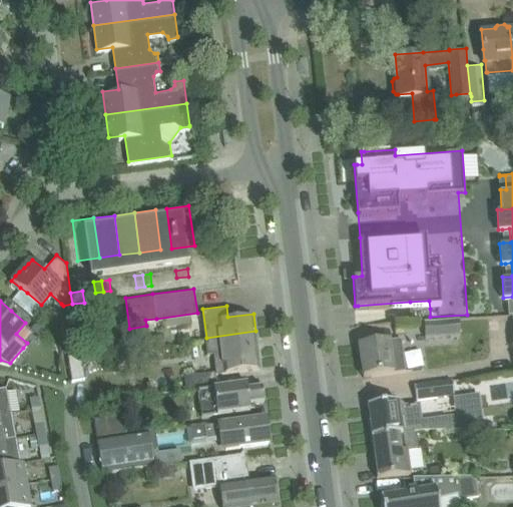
[(87,311),(78,312),(78,324),(88,323),(87,311)]
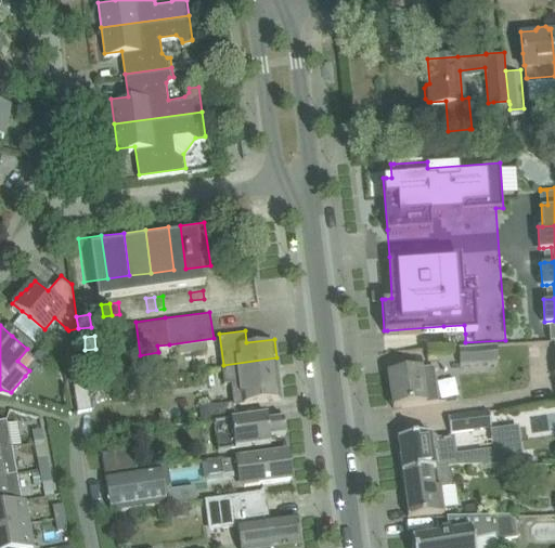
[(460,362),(498,360),(497,341),(459,344),(460,362)]
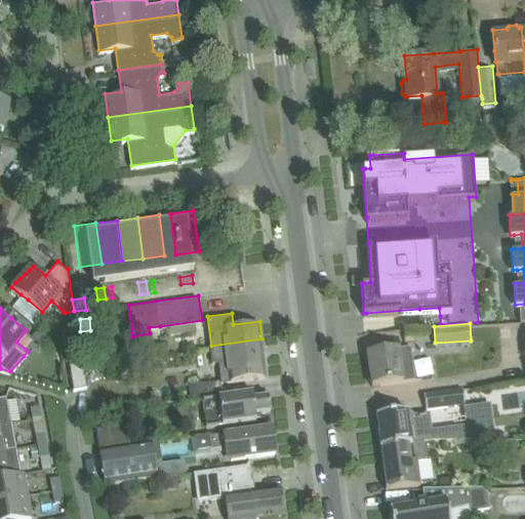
[(38,325),(32,333),(41,341),(47,333),(38,325)]
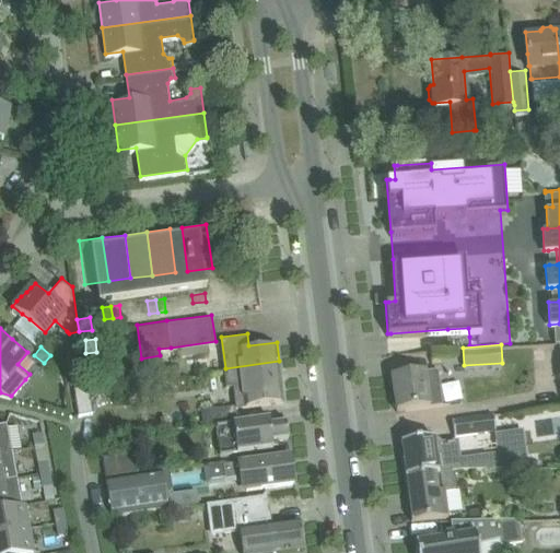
[(162,375),(181,373),(178,360),(161,362),(162,375)]
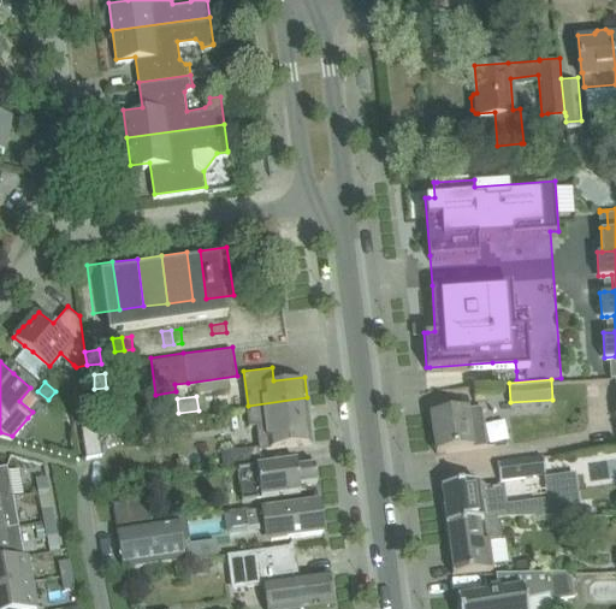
[(312,439),(307,397),(248,406),(250,423),(267,421),(270,444),(312,439)]
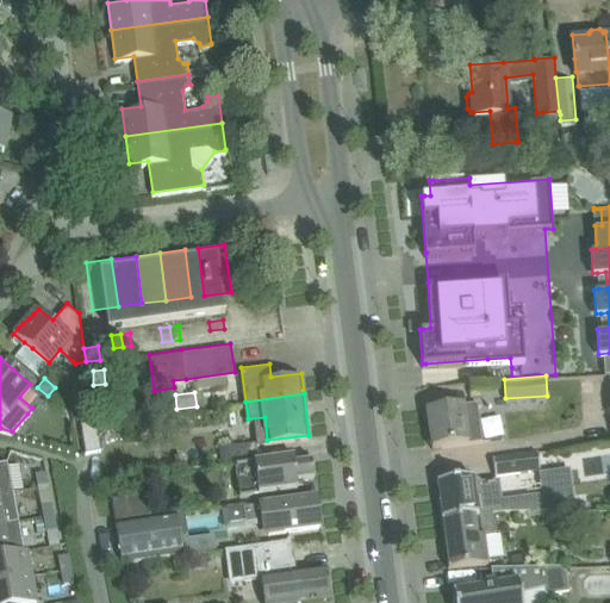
[(433,445),(455,441),(481,437),(477,399),(427,406),(433,445)]
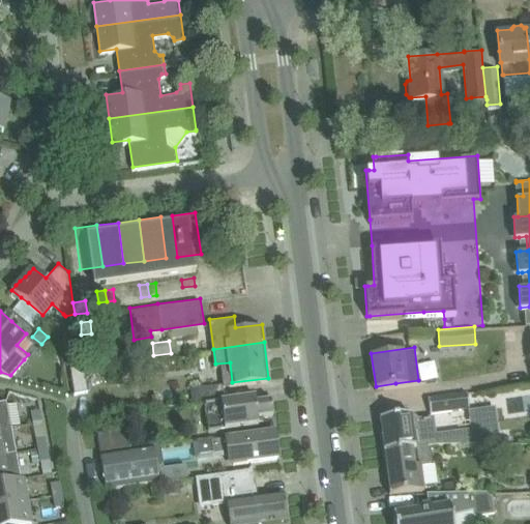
[(75,390),(88,388),(84,362),(70,366),(75,390)]
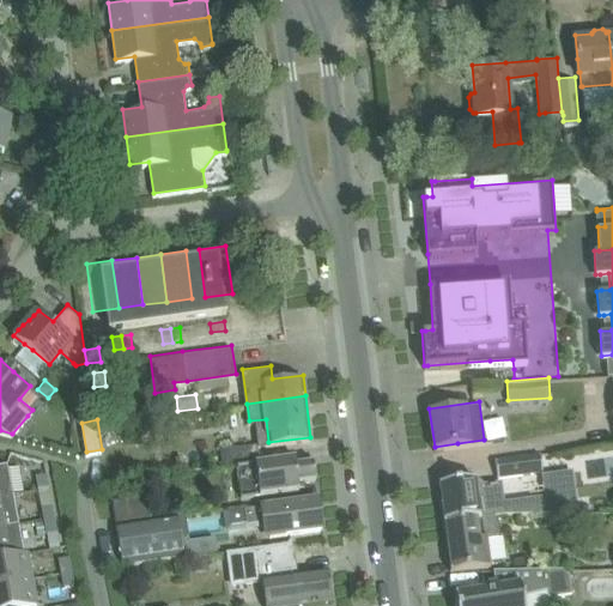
[(224,462),(259,458),(258,442),(223,447),(224,462)]
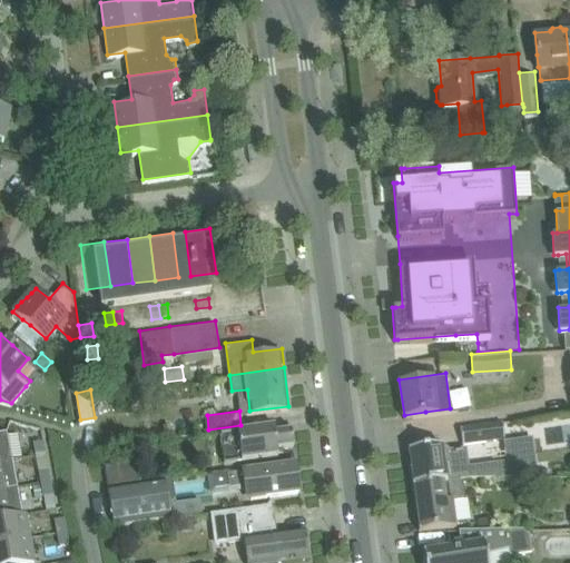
[(502,418),(460,425),(462,440),(462,441),(504,434),(502,418)]
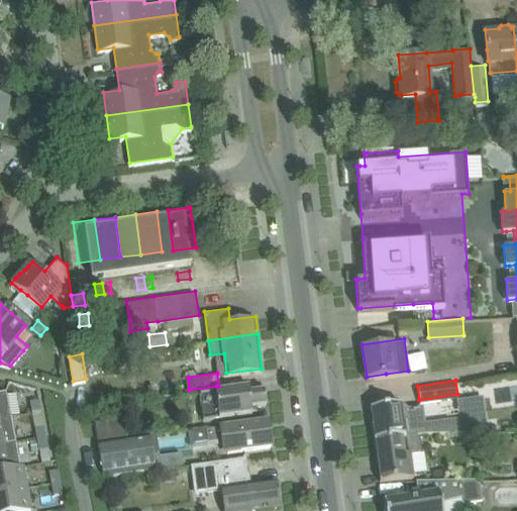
[(249,389),(248,383),(217,387),(199,390),(202,417),(252,410),(251,404),(267,402),(264,387),(249,389)]
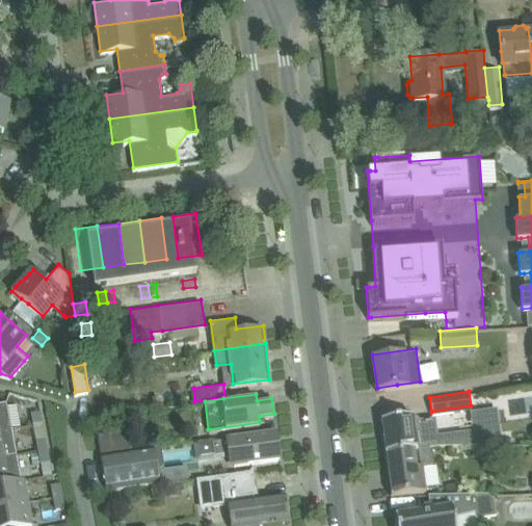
[(6,399),(0,400),(0,427),(11,426),(6,399)]
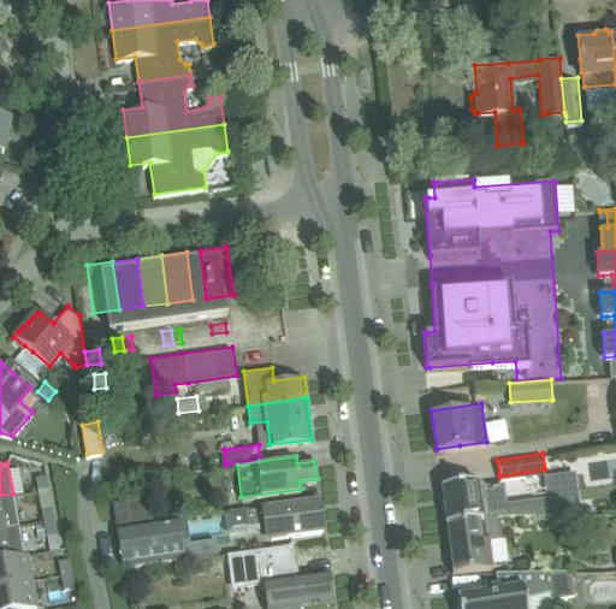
[(505,480),(478,484),(477,477),(465,479),(442,483),(442,485),(443,485),(448,519),(446,519),(446,521),(497,514),(507,513),(552,512),(575,512),(582,510),(578,469),(546,473),(549,495),(508,501),(505,480)]
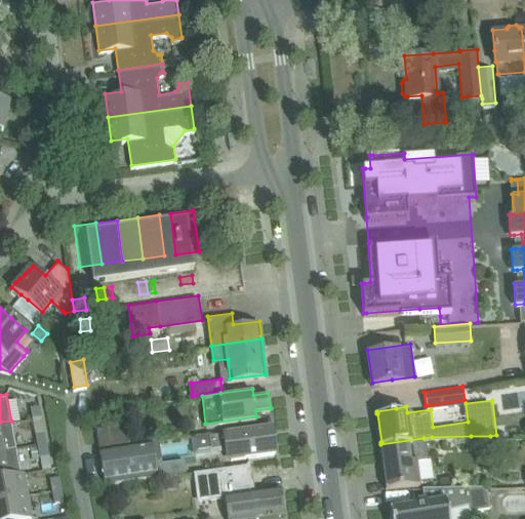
[(33,416),(42,414),(40,402),(31,404),(33,416)]
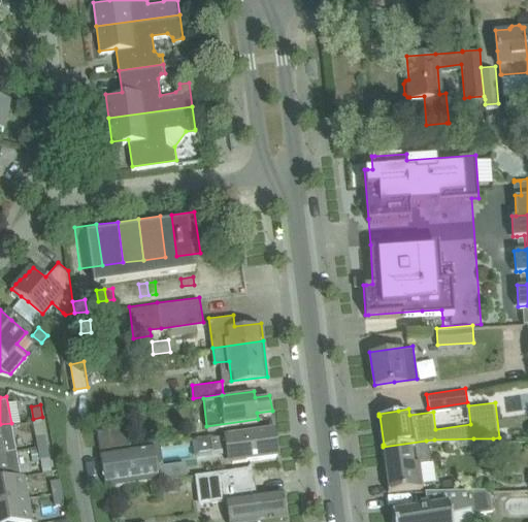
[(11,423),(0,424),(0,450),(15,448),(12,427),(11,423)]
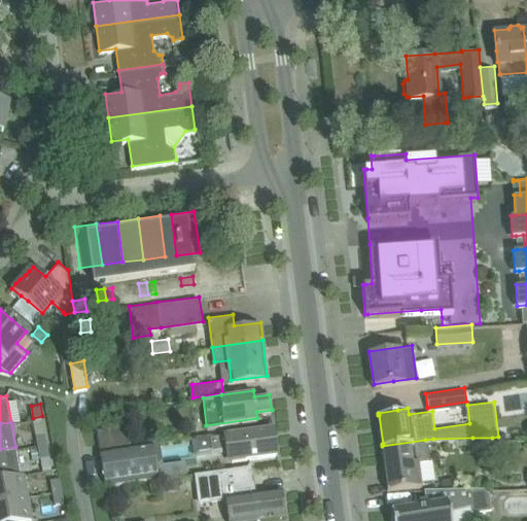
[(128,445),(125,423),(97,427),(100,450),(132,446),(132,444),(128,445)]
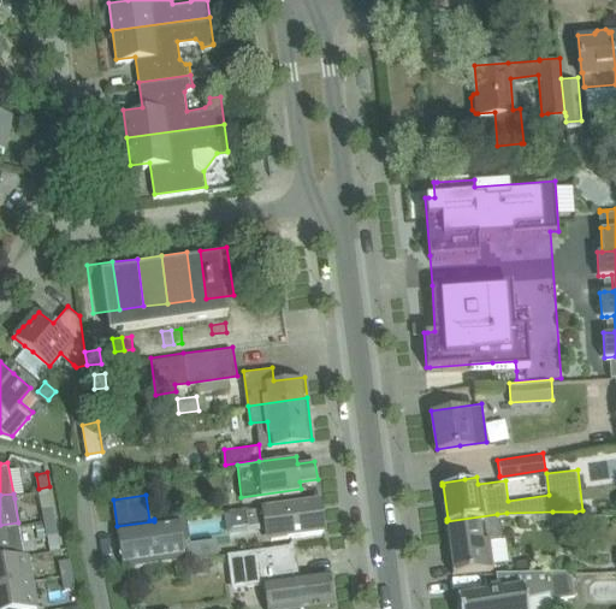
[(324,528),(320,497),(225,510),(227,527),(265,522),(266,536),(324,528)]
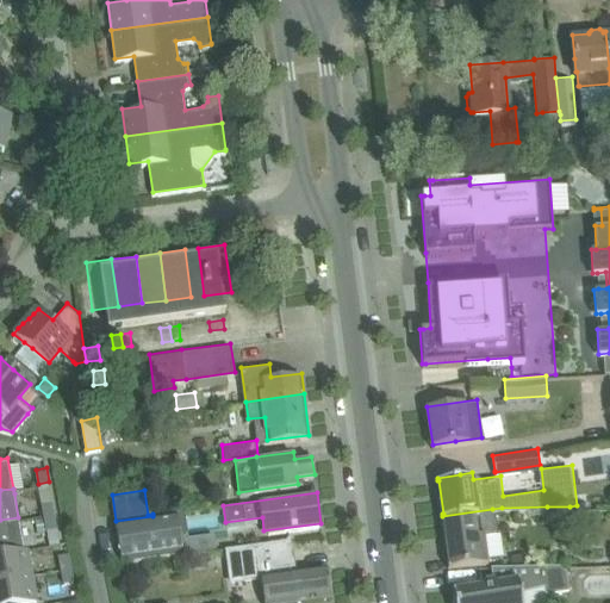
[(51,497),(41,499),(43,514),(54,511),(51,497)]
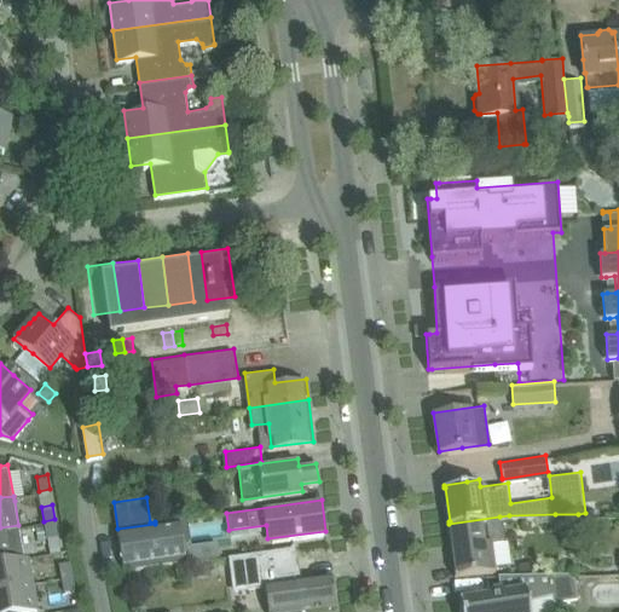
[(449,524),(447,524),(447,526),(450,525),(450,530),(452,546),(456,572),(455,572),(455,575),(496,569),(495,563),(492,541),(502,538),(501,524),(499,517),(449,524)]
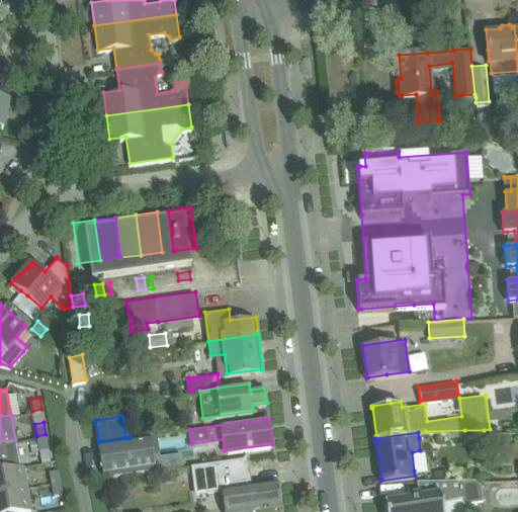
[(46,434),(36,436),(38,447),(49,445),(46,434)]
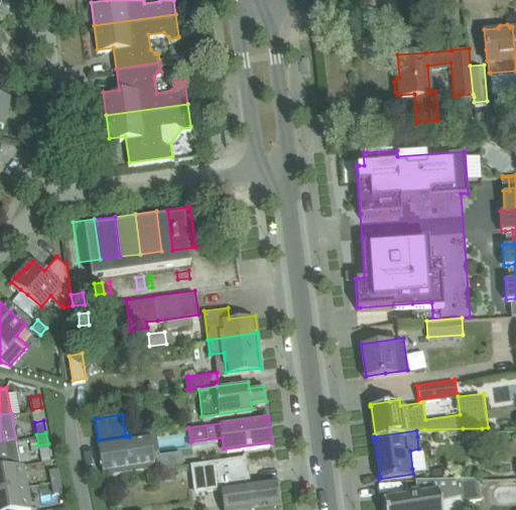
[(103,473),(123,470),(157,465),(155,453),(158,449),(156,432),(129,436),(98,440),(103,473)]
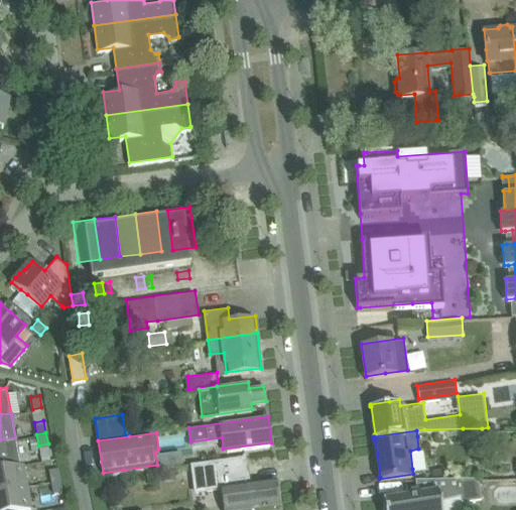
[(15,437),(0,439),(0,466),(20,463),(20,462),(17,447),(15,437)]
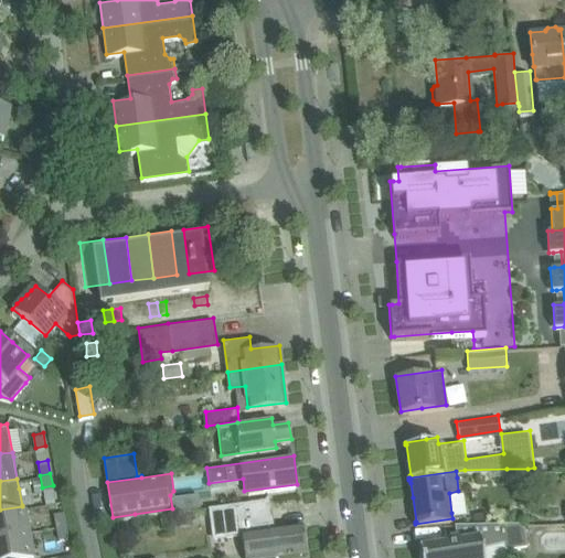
[(266,496),(211,504),(215,534),(242,530),(242,534),(245,557),(247,557),(249,557),(274,557),(274,555),(306,550),(304,530),(302,525),(302,522),(270,526),(269,523),(273,522),(270,504),(267,504),(266,496)]
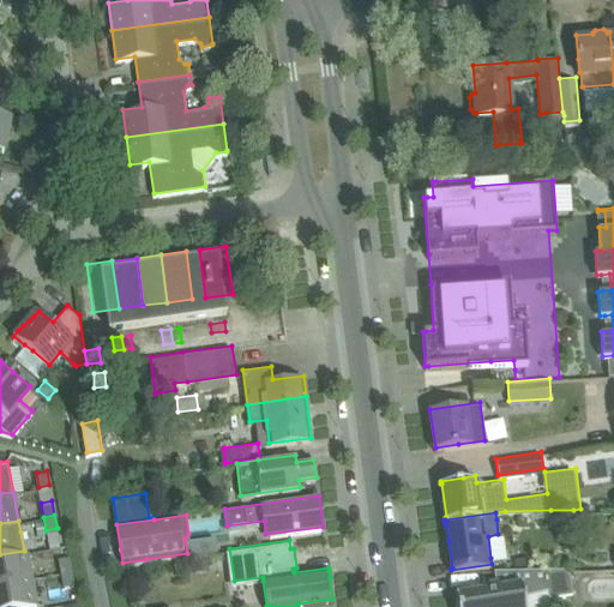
[(24,551),(0,554),(0,582),(32,576),(30,566),(28,550),(24,550),(24,551)]
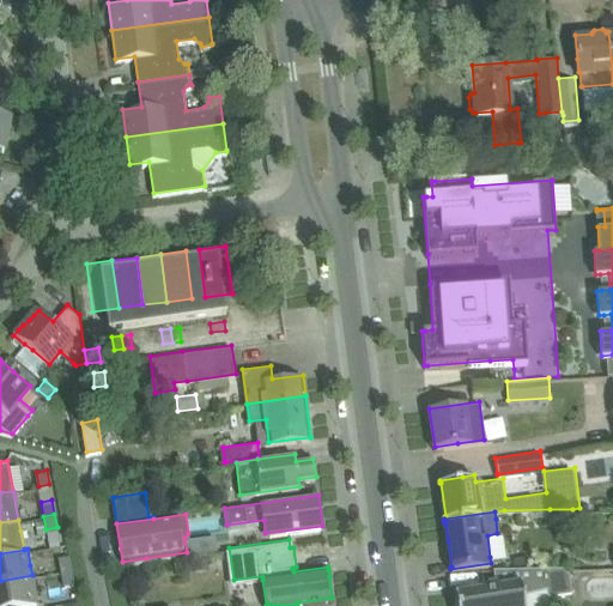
[(70,553),(59,556),(60,570),(72,568),(70,553)]
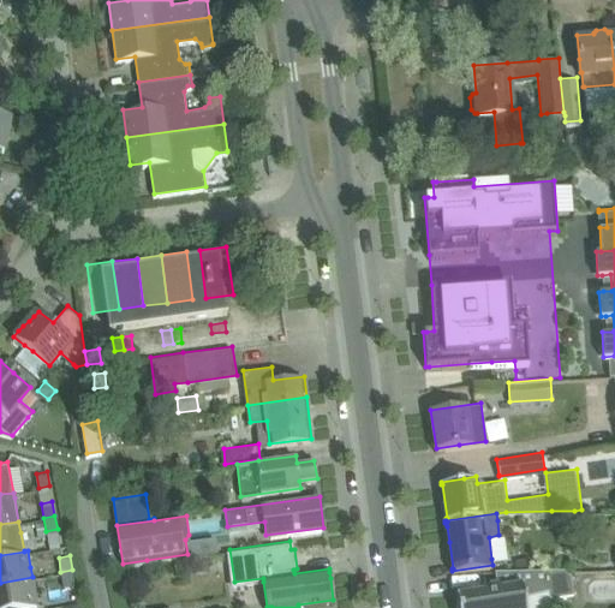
[(568,573),(568,568),(495,568),(497,586),(457,594),(458,607),(526,607),(525,594),(548,588),(550,596),(573,592),(571,573),(568,573)]
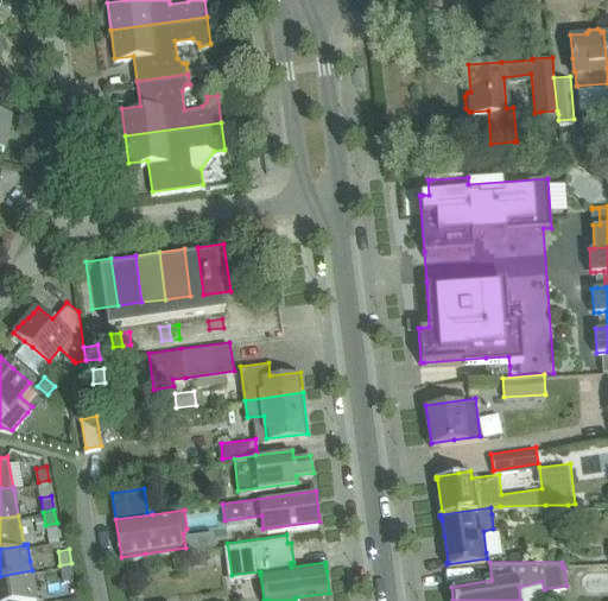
[(71,563),(59,565),(62,579),(74,576),(71,563)]
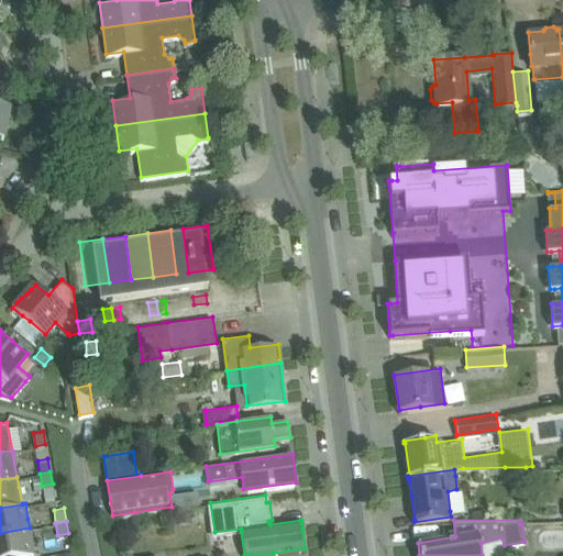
[(30,527),(0,533),(0,555),(7,555),(19,554),(34,552),(30,527)]
